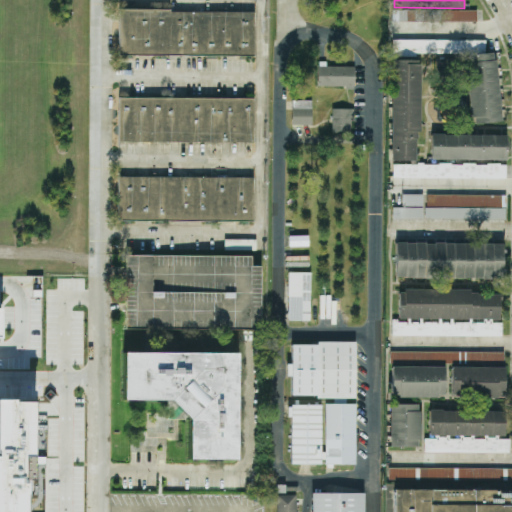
[(477,23),(477,11),(392,10),(392,21),(477,23)]
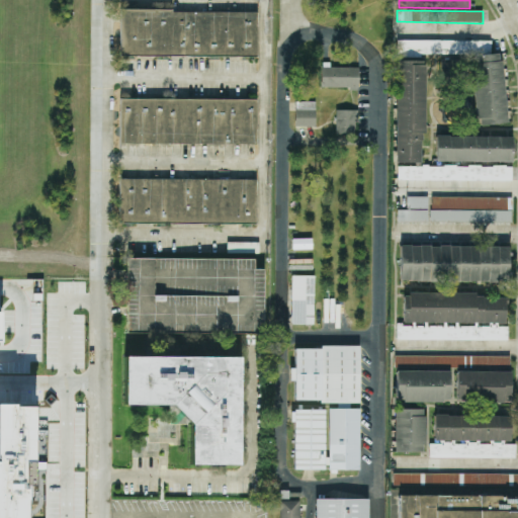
[(120,11),(120,57),(257,57),(257,11),(120,11)]
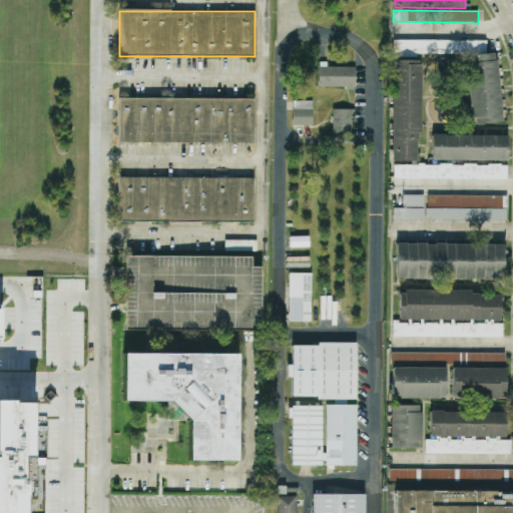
[(501,123),(498,53),(486,53),(486,38),(395,42),(395,56),(468,52),(472,124),(501,123)]
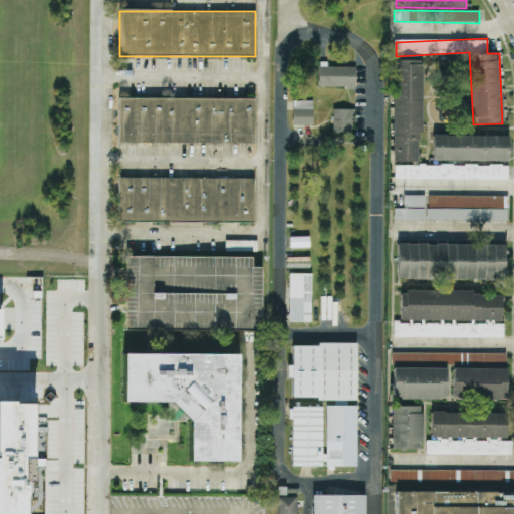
[(395,179),(508,180),(508,166),(421,165),(422,60),(394,60),(393,164),(395,164),(395,179)]
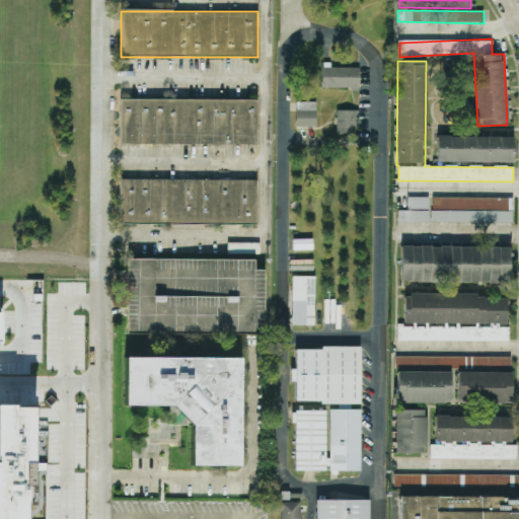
[(360,68),(322,67),(321,88),(359,88),(360,68)]
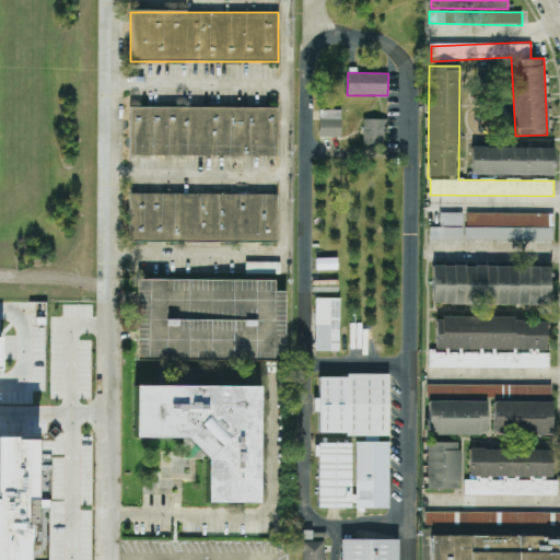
[(278,109),(130,107),(129,155),(277,158),(278,109)]
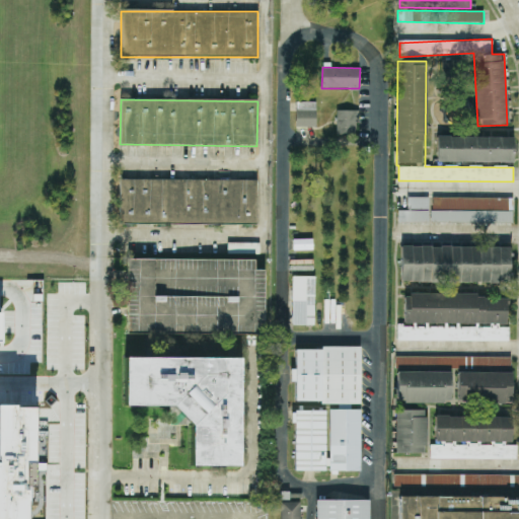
[(316,102),(297,102),(296,127),(315,128),(316,102)]
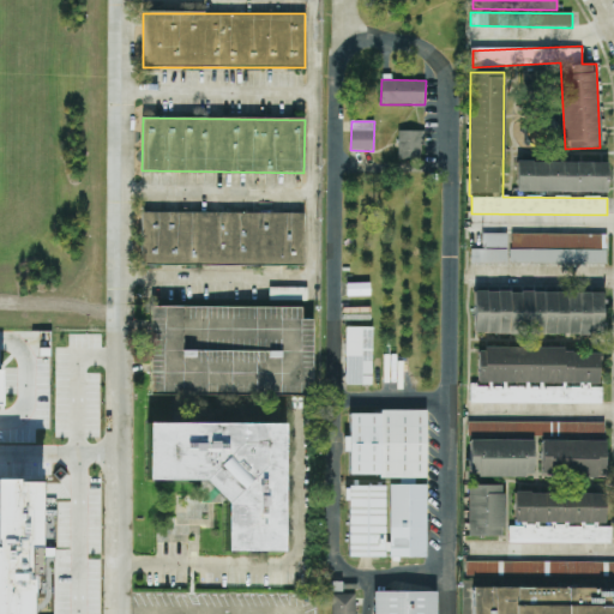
[(423,132),(398,131),(398,160),(423,160),(423,132)]
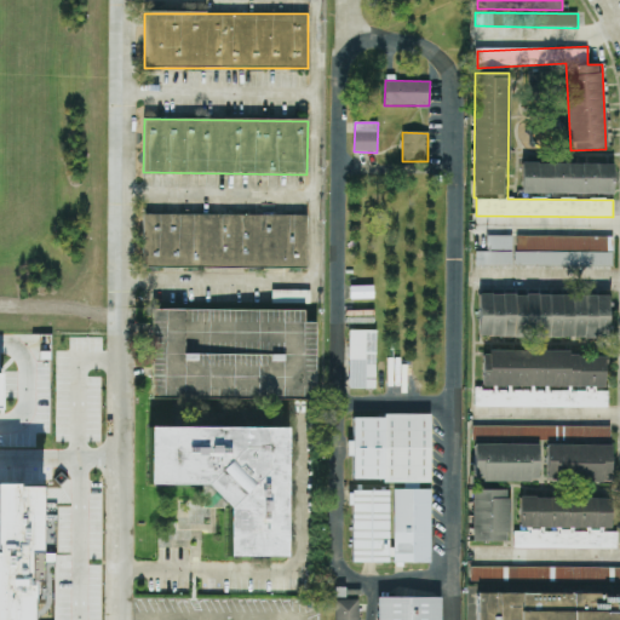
[(613,195),(613,165),(522,162),(522,193),(613,195)]
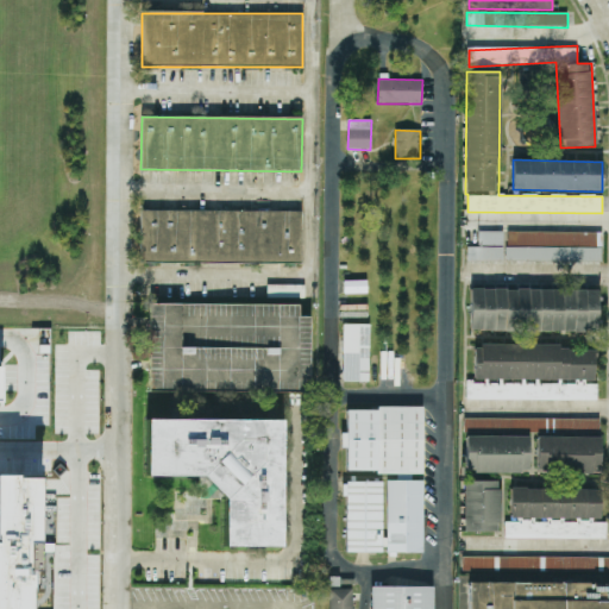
[(302,263),(302,211),(140,212),(140,264),(302,263)]
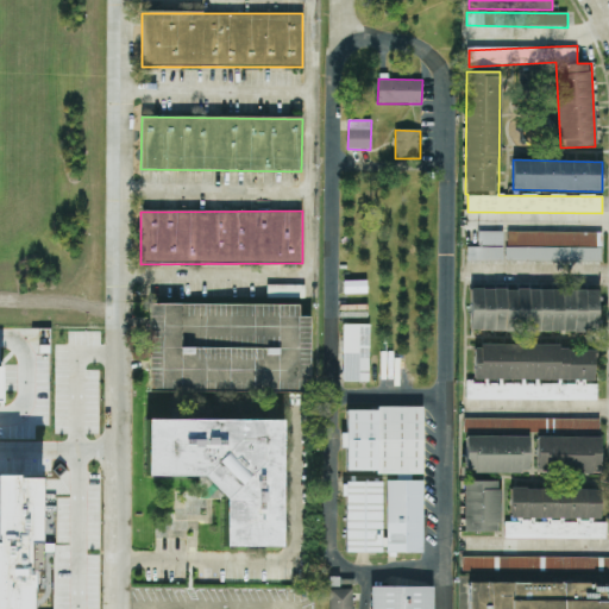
[(503,245),(503,231),(478,232),(478,246),(503,245)]
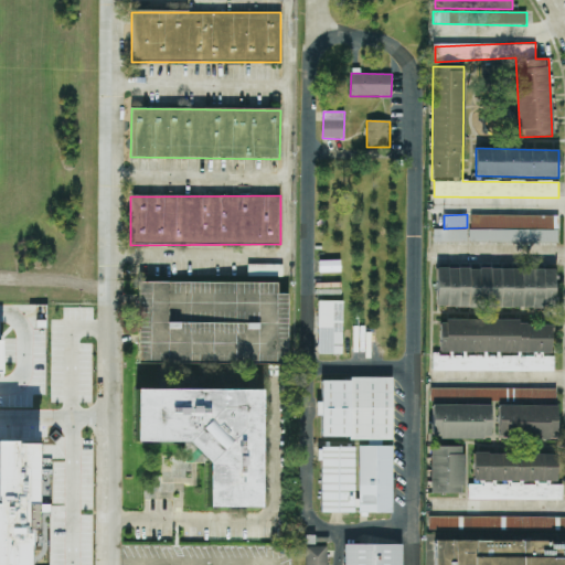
[(434,230),(433,242),(557,243),(557,216),(471,215),(470,230),(434,230)]
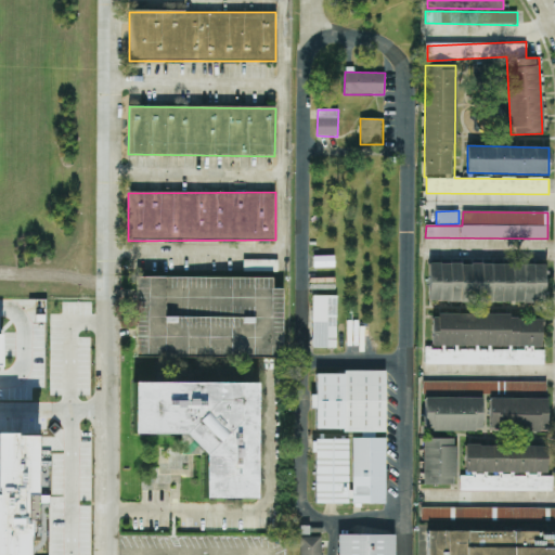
[(278,260),(244,260),(243,271),(278,271),(278,260)]
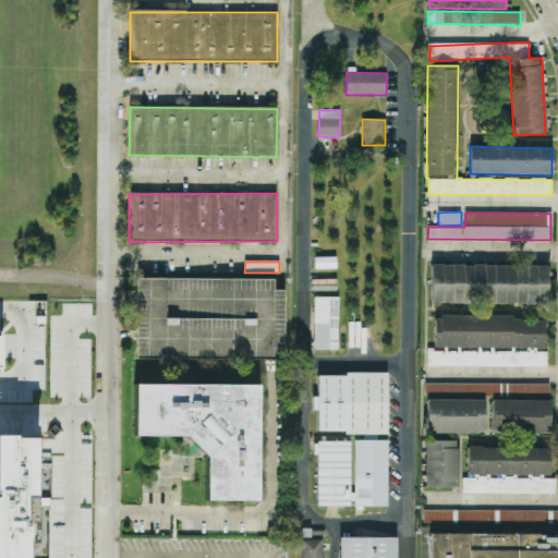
[(431,304),(547,305),(548,266),(432,265),(431,304)]
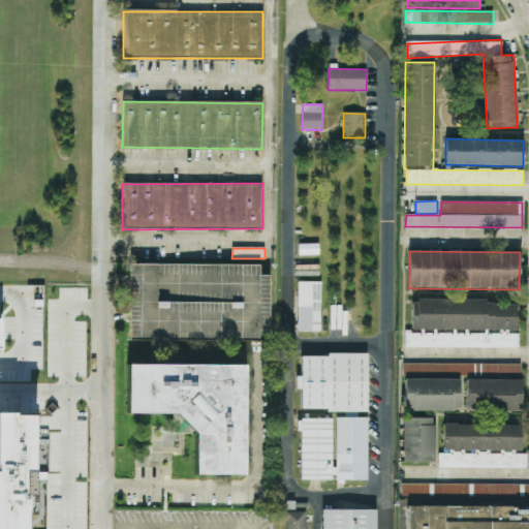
[(259,265),(129,265),(129,340),(269,340),(269,275),(259,276),(259,265)]
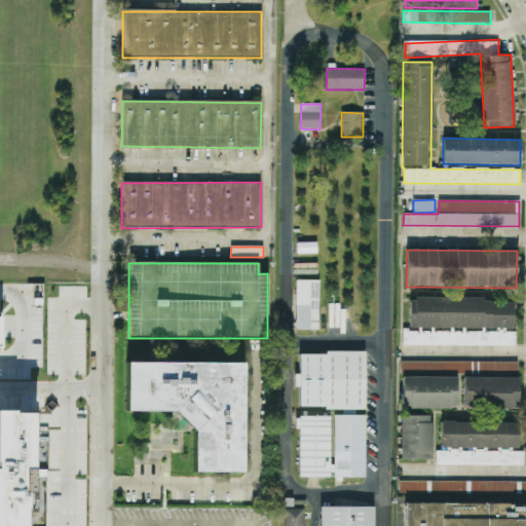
[(318,330),(320,280),(296,280),(295,330),(318,330)]
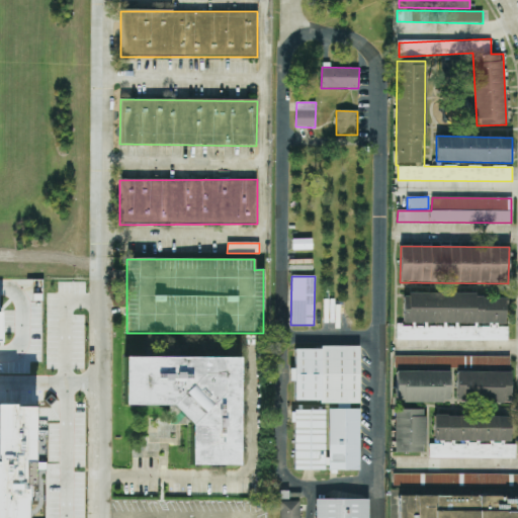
[(397,340),(508,341),(508,325),(505,325),(506,295),(404,294),(403,324),(397,324),(397,340)]
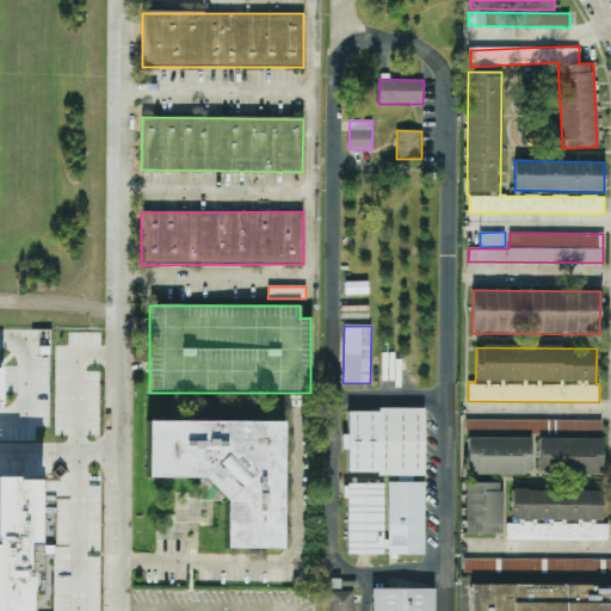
[(349,409),(349,434),(343,434),(343,450),(349,450),(347,474),(399,474),(399,481),(412,481),(412,476),(424,476),(425,409),(349,409)]
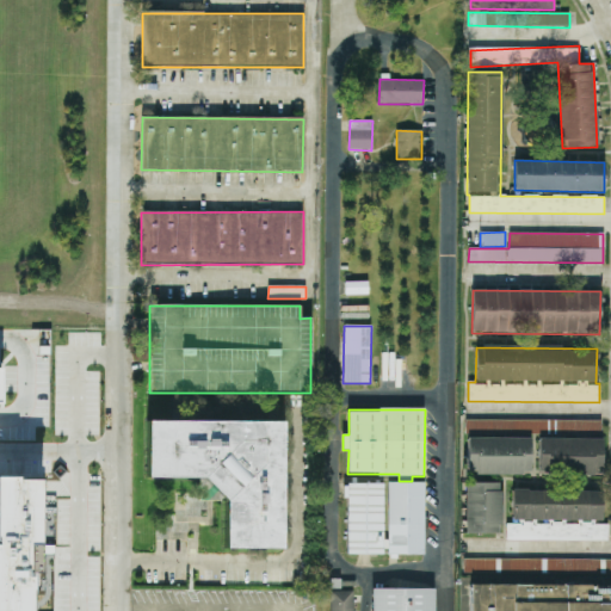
[(282,423),(147,420),(146,479),(209,479),(209,495),(226,495),(224,549),(281,549),(282,423)]
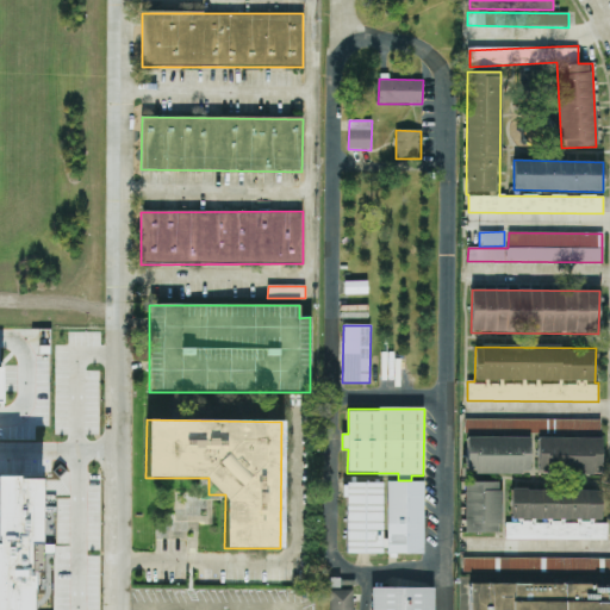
[(601,419),(465,421),(466,431),(601,430),(601,419)]
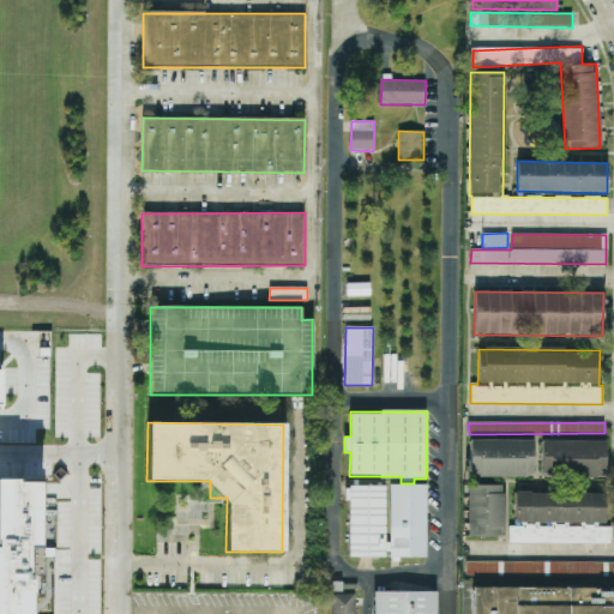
[(534,440),(470,439),(469,476),(534,477),(534,440)]
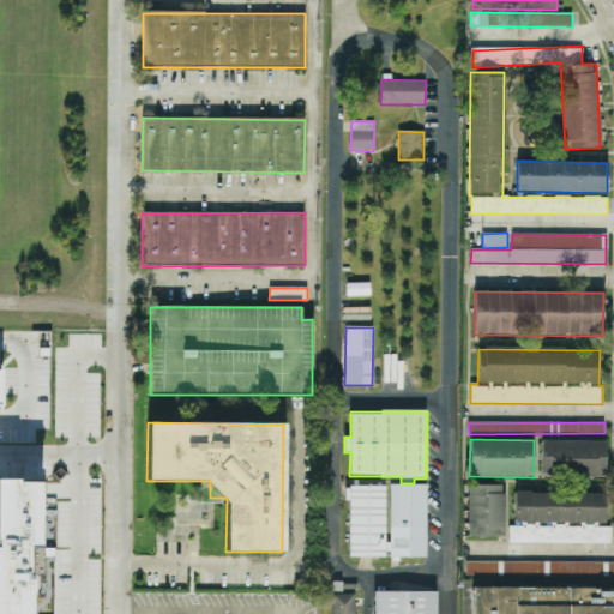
[(605,479),(606,441),(542,439),(541,476),(605,479)]
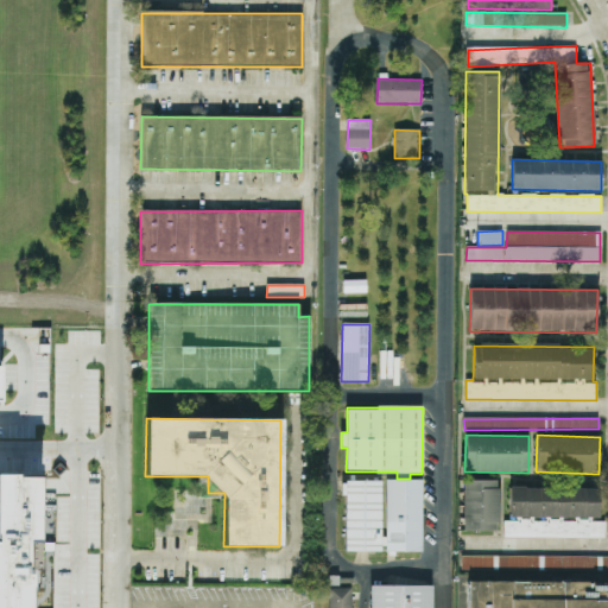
[(0,607),(0,476),(39,477),(39,544),(26,544),(26,607),(0,607)]
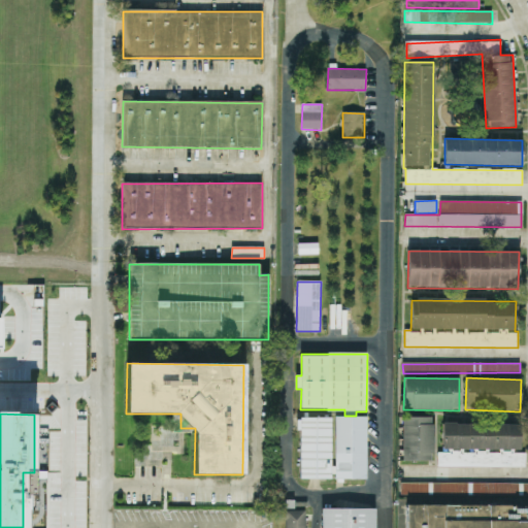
[(366,480),(366,417),(333,417),(333,418),(299,418),(299,480),(333,480),(366,480)]
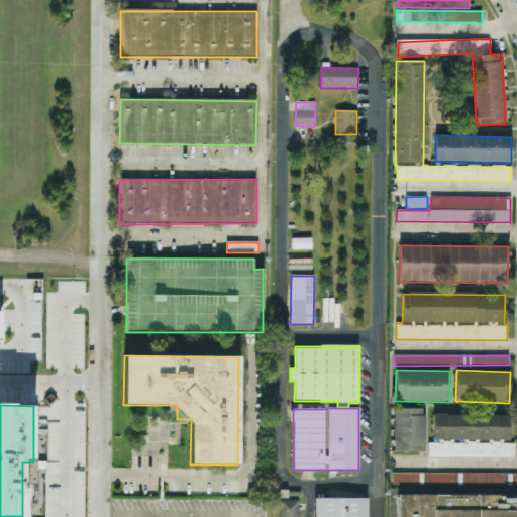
[(394,452),(424,451),(424,408),(394,409),(394,452)]
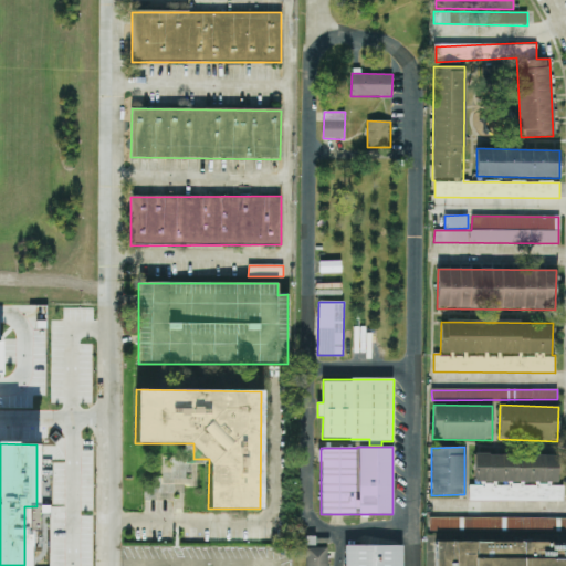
[(558,456),(475,454),(474,484),(469,484),(469,501),(564,501),(564,485),(558,485),(558,456)]
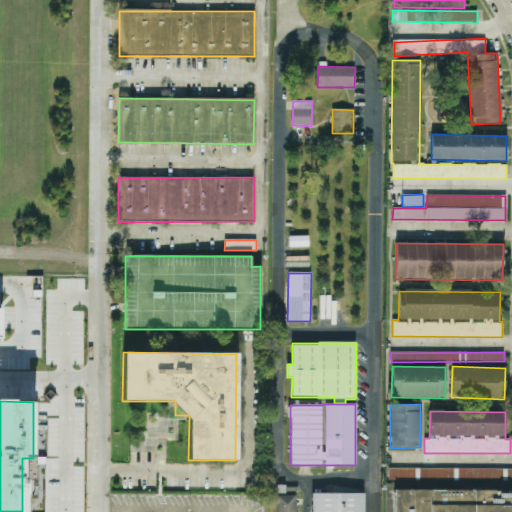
[(511,469),(388,468),(388,480),(511,480),(511,469)]
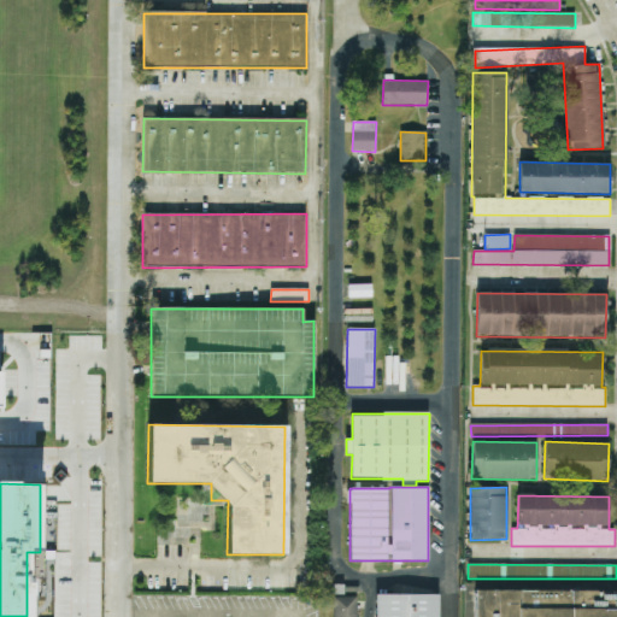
[(573,580),(511,580),(511,589),(571,589),(573,580)]
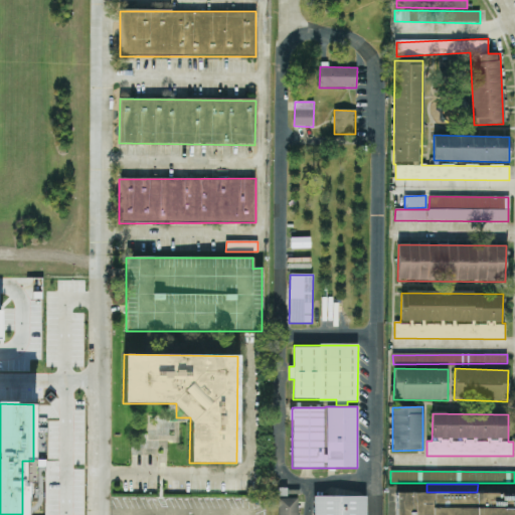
[(396,514),(397,487),(389,487),(388,514),(396,514)]
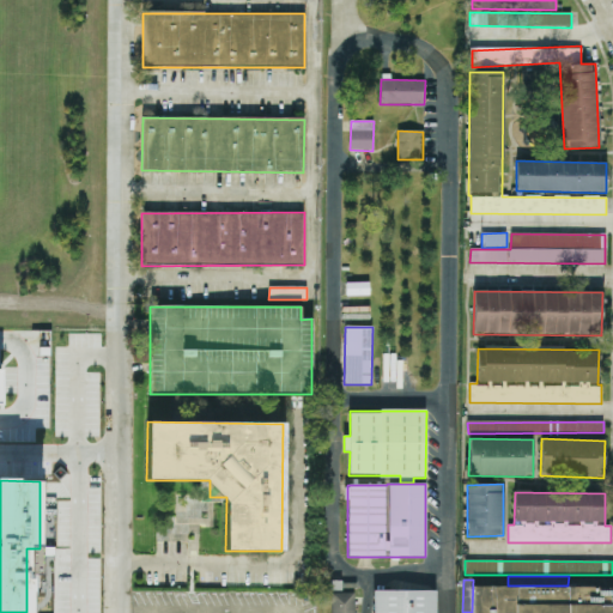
[(612,612),(612,588),(473,588),(472,612),(612,612)]
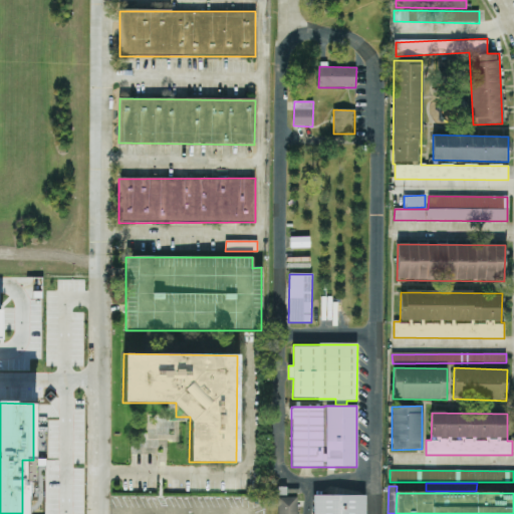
[(362,513),(363,496),(314,496),(313,513),(362,513)]
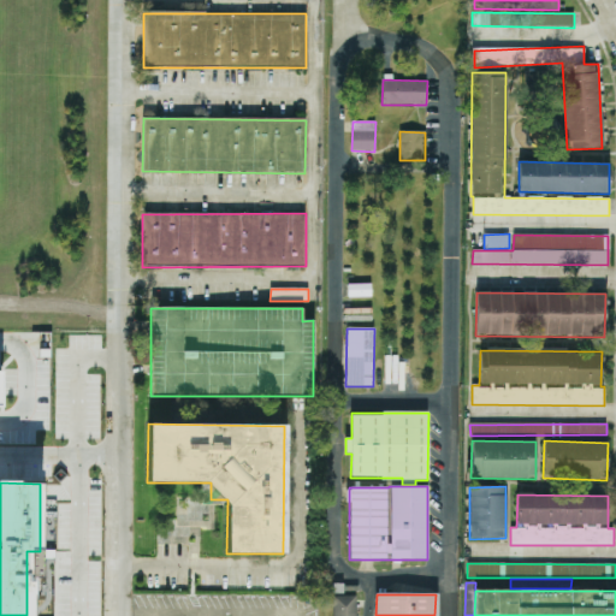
[(355,615),(356,597),(332,596),(332,615),(355,615)]
